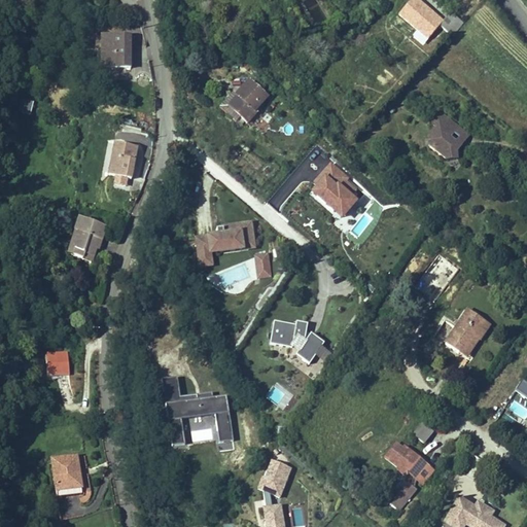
[(414,0),(397,20),(425,42),(444,22),(417,0),(414,0)]
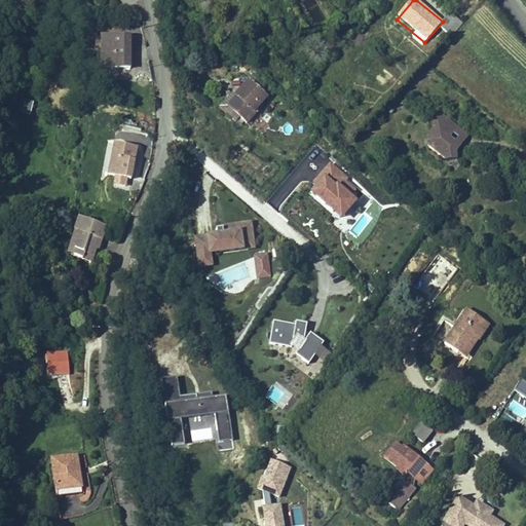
[(443,22),(439,26),(447,33),(458,21),(449,13),(443,22)]
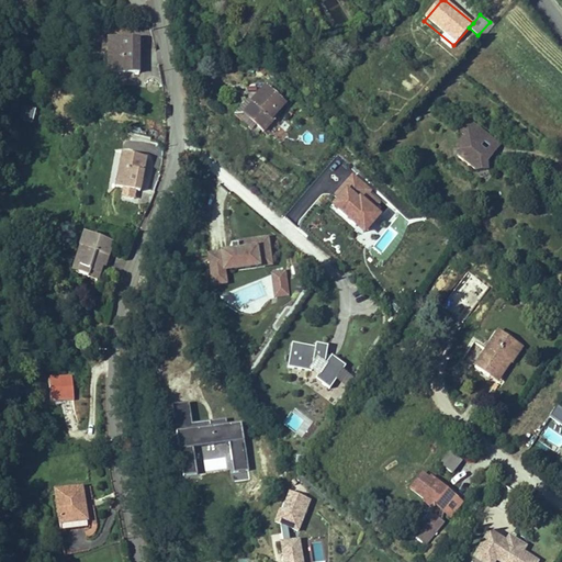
[(139,74),(141,41),(110,40),(110,74),(139,74)]
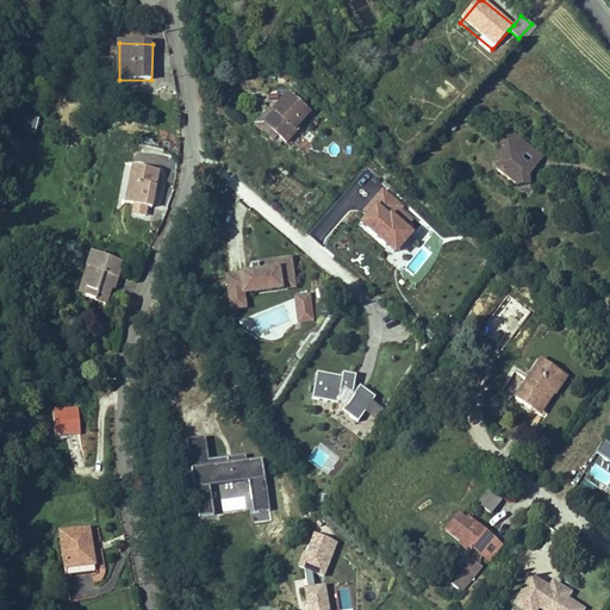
[(273,111),(262,123),(278,136),(285,143),(296,131),(293,129),(307,112),(287,94),(273,111)]
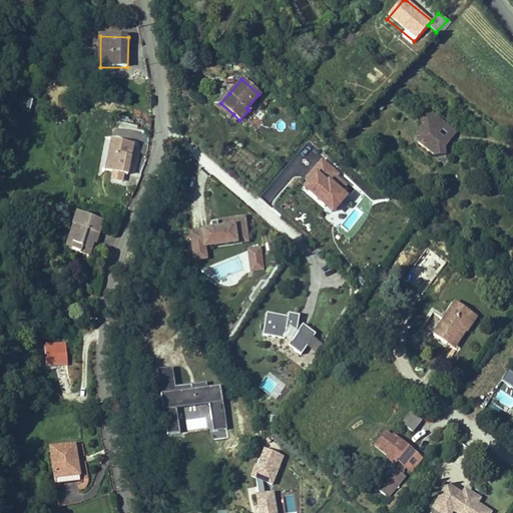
[(229,118),(233,114),(220,103),(229,93),(226,91),(214,105),(229,118)]
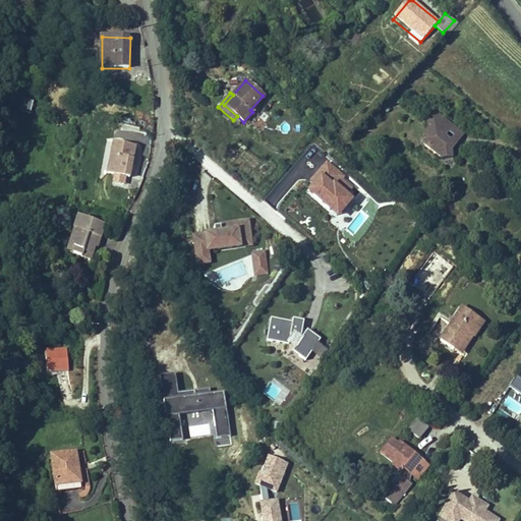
[(33,104),(24,101),(21,112),(29,115),(33,104)]
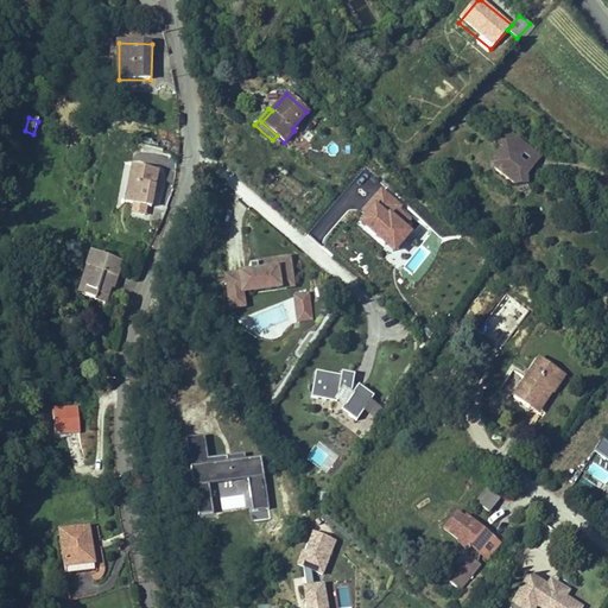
[(531,144),(513,130),(506,130),(498,140),(504,144),(504,150),(499,151),(495,156),(499,164),(517,179),(530,177),(529,171),(534,164),(523,153),(531,144)]
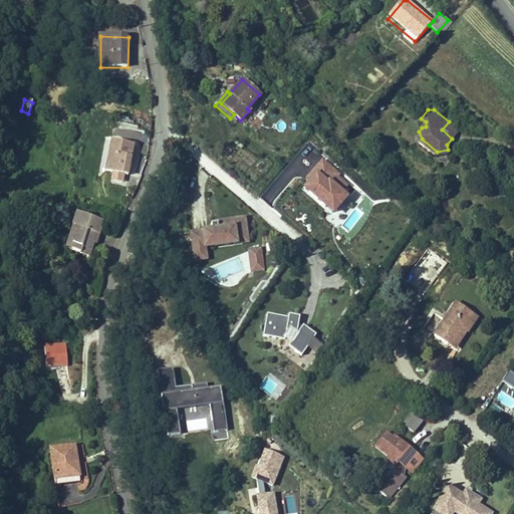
[(459,130),(449,121),(442,130),(452,139),(459,130)]
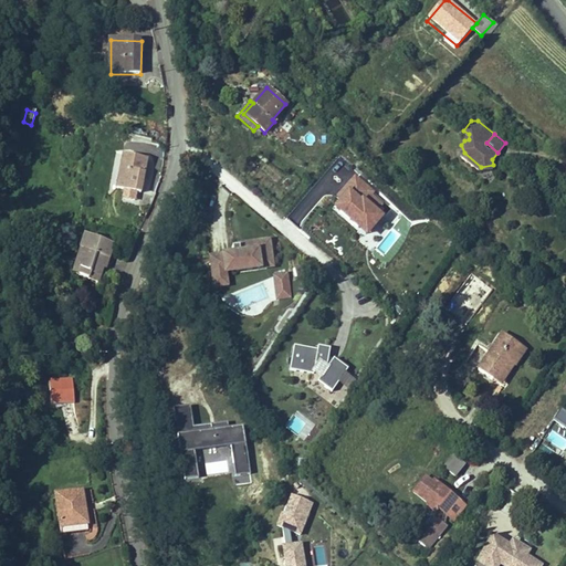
[(147,159),(123,154),(116,189),(123,190),(136,194),(140,194),(143,178),(147,159)]
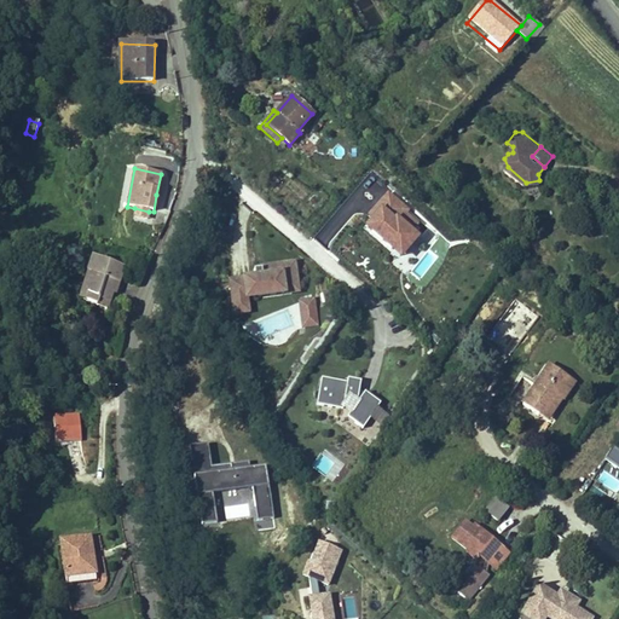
[(398,265),(418,239),(411,233),(422,223),(388,196),(358,232),(398,265)]
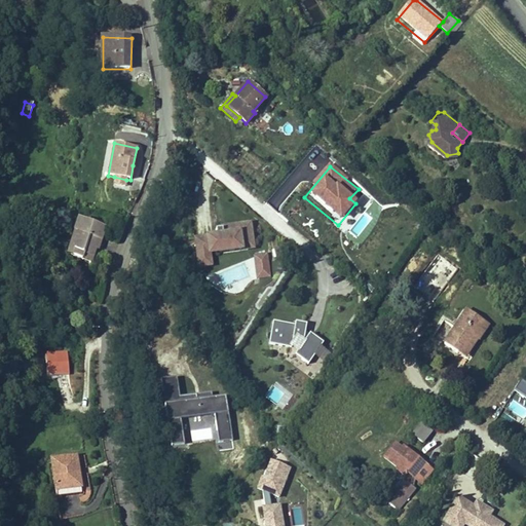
[(183,174),(177,187),(185,190),(190,177),(183,174)]
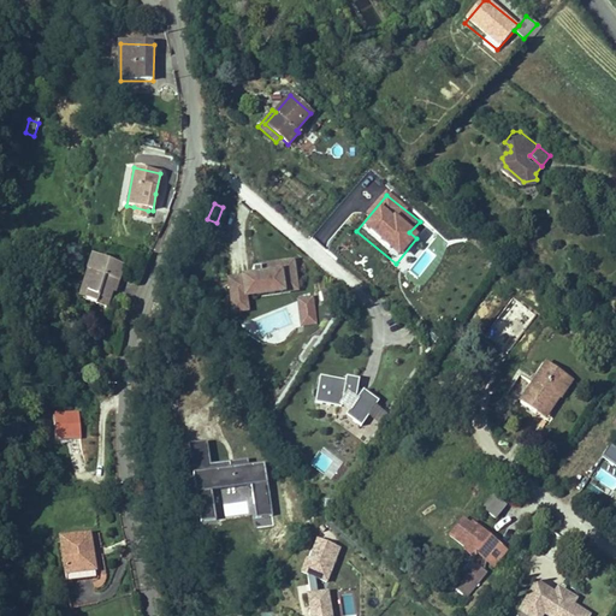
[(147,219),(148,211),(134,207),(132,217),(147,219)]
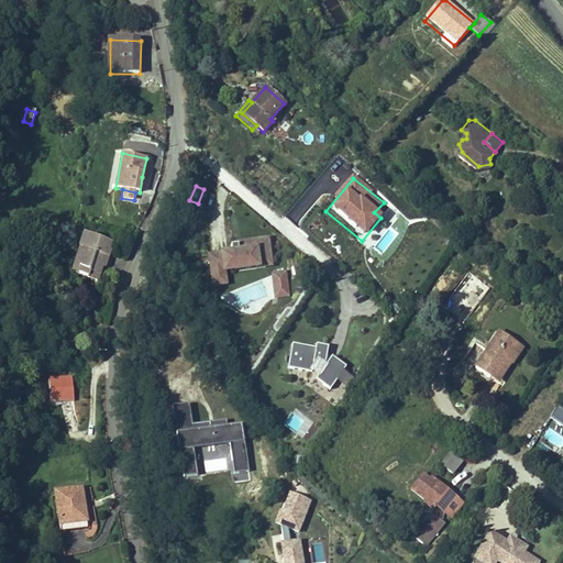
[(189,200),(184,198),(179,208),(191,214),(198,203),(189,200)]
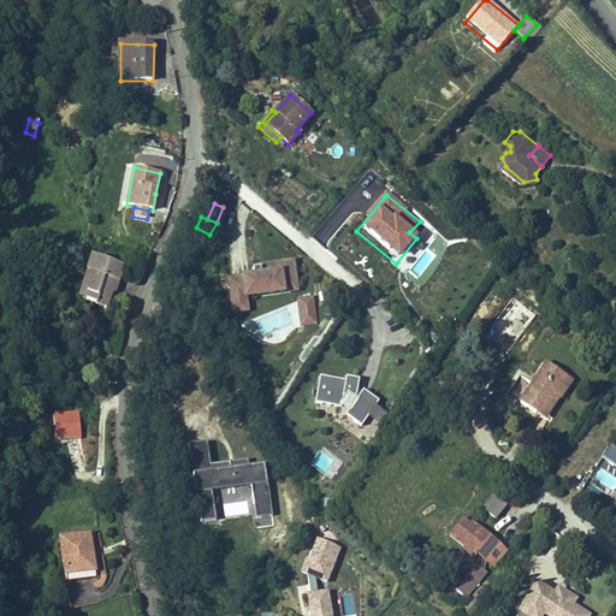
[(123,268),(92,259),(88,272),(92,273),(86,291),(88,291),(86,300),(107,307),(112,291),(110,291),(111,286),(113,286),(116,282),(118,282),(123,268)]
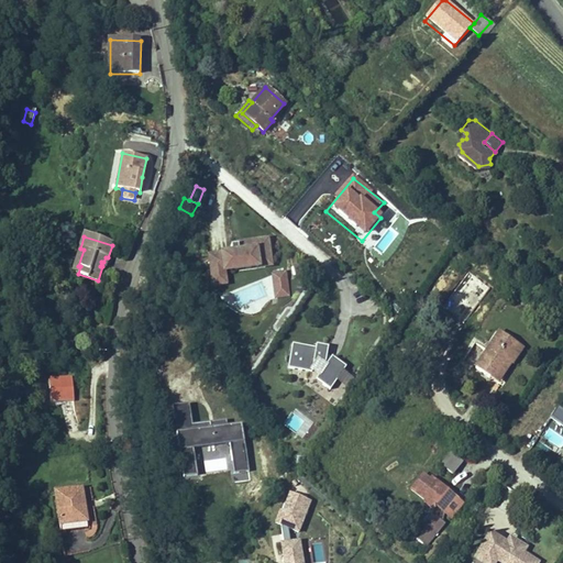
[(227,285),(225,273),(273,266),(268,240),(239,244),(239,246),(233,247),(233,251),(233,254),(212,257),(210,257),(214,287),(227,285)]
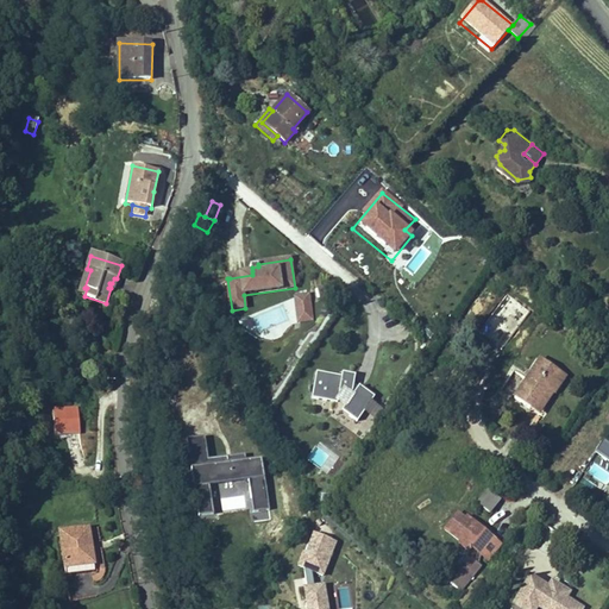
[(85,288),(90,270),(87,269),(79,295),(85,296),(87,288),(85,288)]
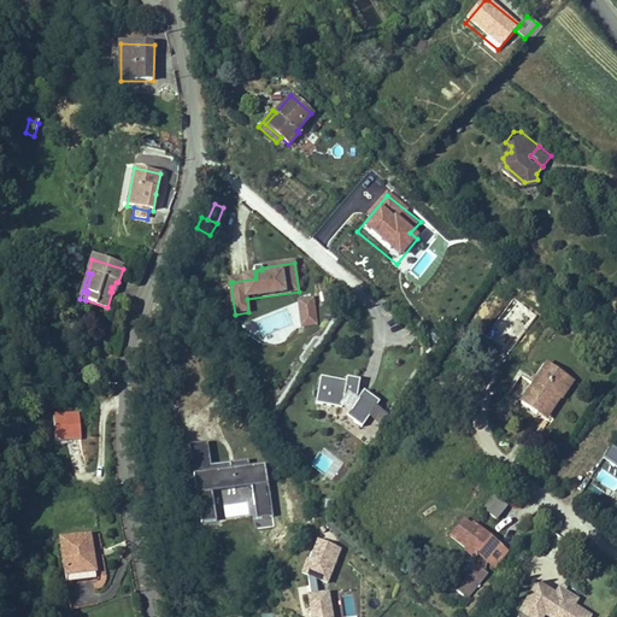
[(301,328),(318,324),(313,298),(297,300),(301,328)]
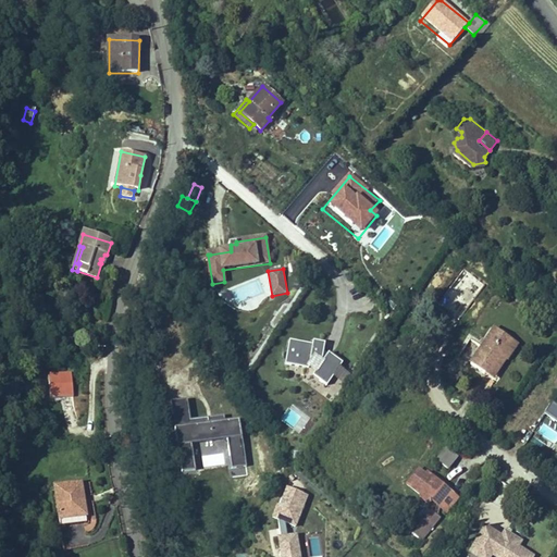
[(517,345),(493,330),(470,363),(493,379),(506,359),(507,359),(517,345)]
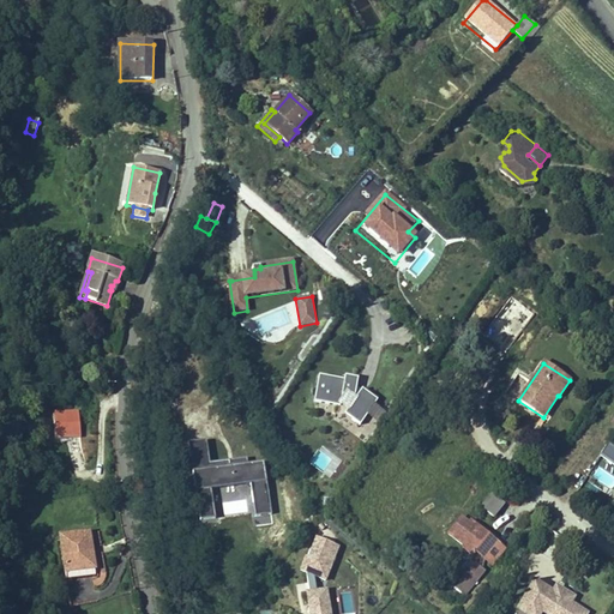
[(345,381),(320,377),(315,403),(342,407),(344,396),(357,399),(347,413),(355,419),(354,420),(361,426),(379,402),(363,390),(360,395),(357,392),(359,379),(345,378),(345,381)]
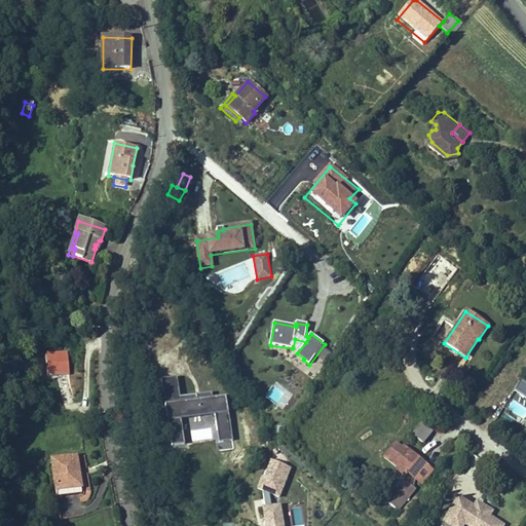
[(68,376),(65,351),(41,354),(44,378),(68,376)]
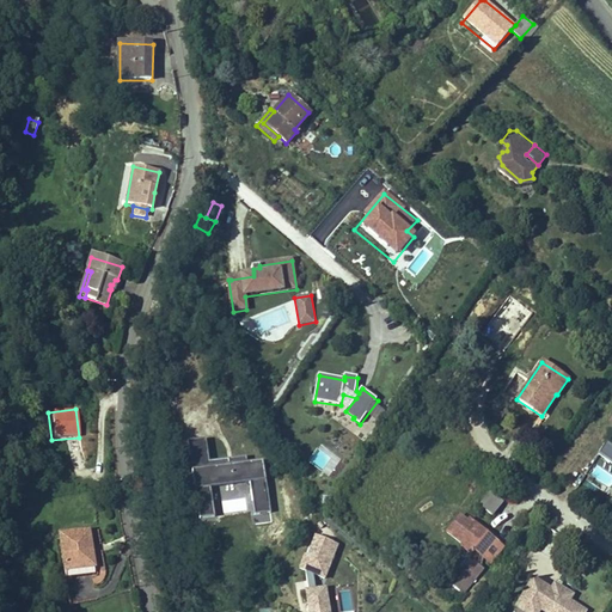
[(206,439),(185,442),(196,520),(213,518),(208,487),(251,481),(256,514),(269,512),(262,459),(248,460),(248,454),(209,460),(206,439)]
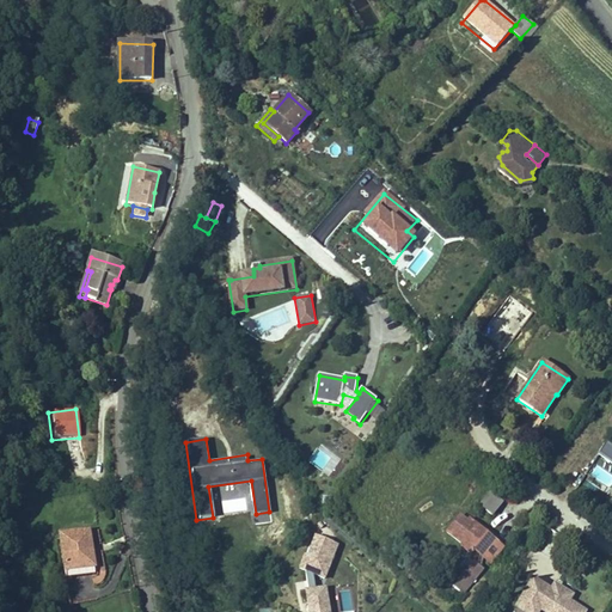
[(611,451),(604,446),(597,457),(611,466),(611,451)]
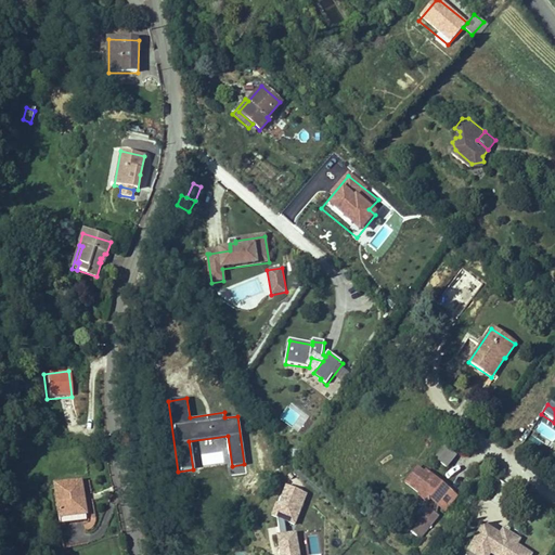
[(455,456),(444,448),(440,454),(450,463),(455,456)]
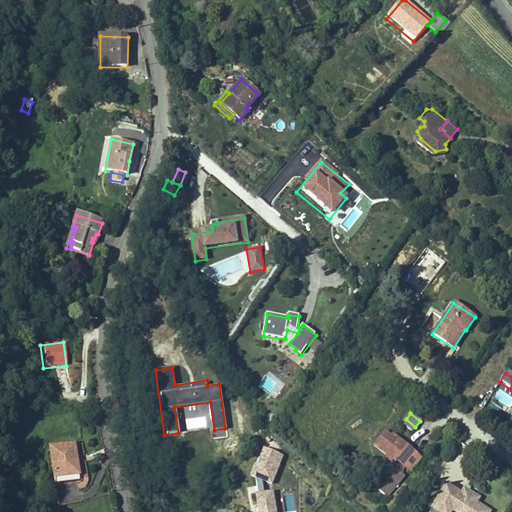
[(415,427),(406,419),(402,424),(411,432),(415,427)]
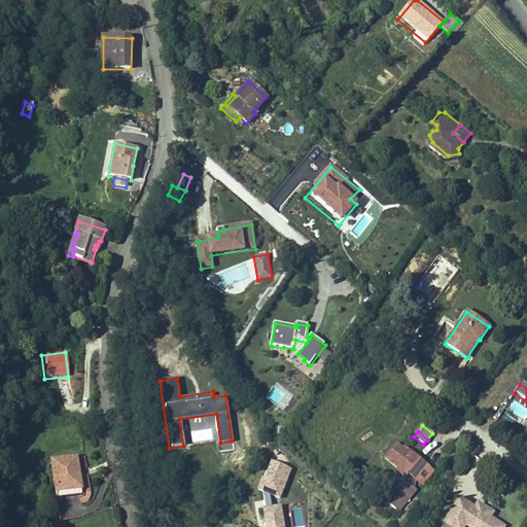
[(395,445),(385,458),(397,468),(396,469),(406,477),(408,473),(413,478),(411,486),(408,483),(389,504),(398,513),(417,490),(414,488),(416,481),(422,485),(433,471),(418,459),(416,461),(412,457),(413,456),(403,448),(401,450),(395,445)]
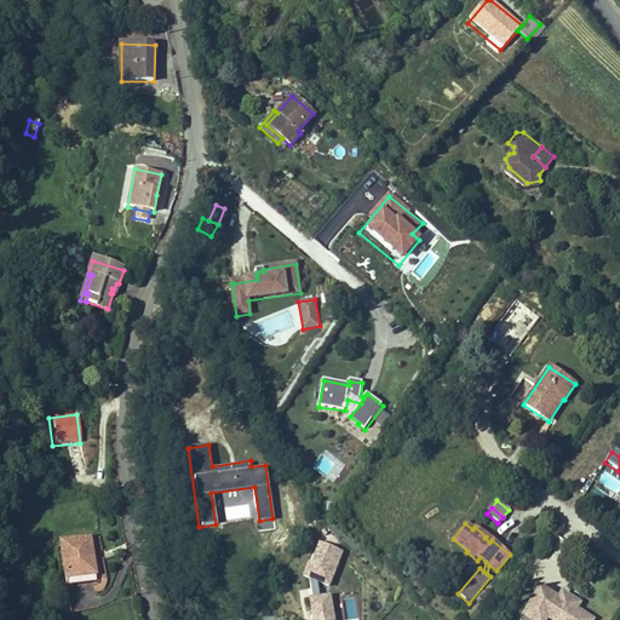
[(96,575),(90,539),(61,544),(65,579),(96,575)]
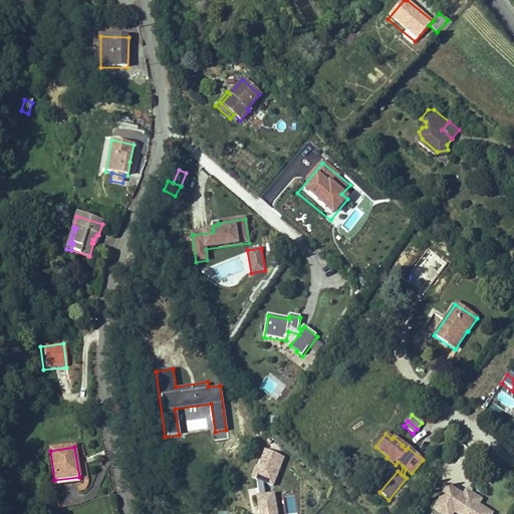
[(253,496),(256,513),(278,513),(274,492),(265,497),(262,484),(273,488),(285,458),(264,450),(257,467),(254,465),(249,479),(256,482),(258,495),(253,496)]
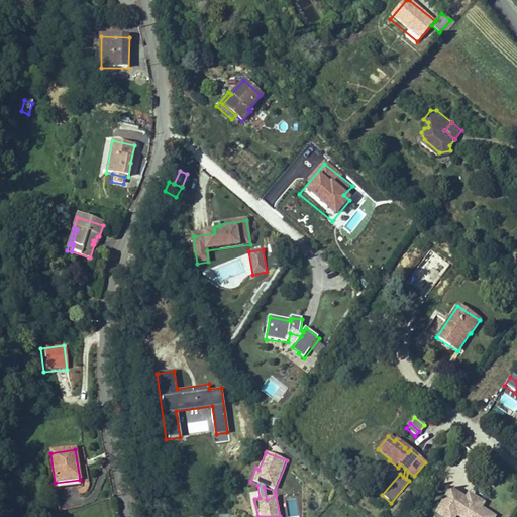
[(448,492),(435,512),(443,516),(447,511),(454,516),(455,516),(489,516),(479,510),(474,507),(477,503),(467,497),(463,501),(448,492)]
